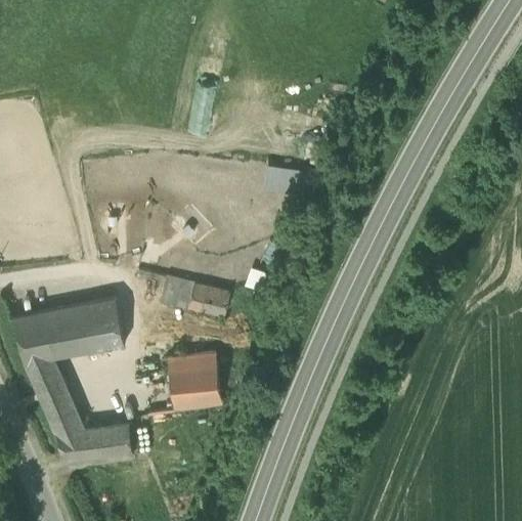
[(193,89),(187,133),(208,136),(214,92),(193,89)]
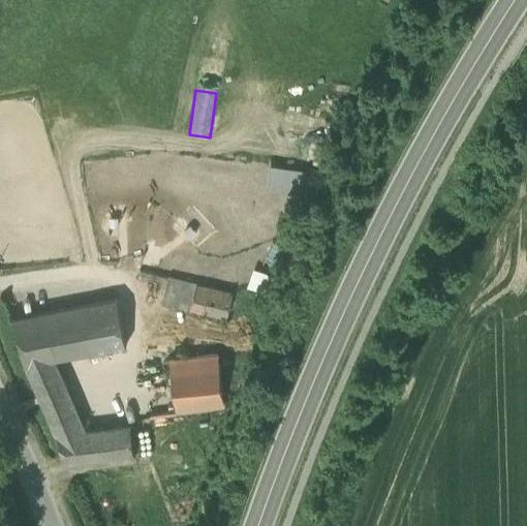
[(265,167),(262,190),(304,194),(306,172),(265,167)]
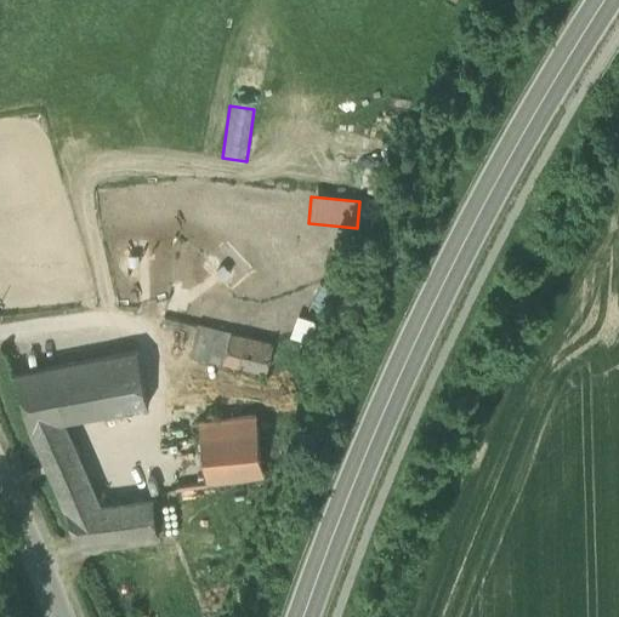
[(155,353),(221,365),(228,337),(163,321),(155,353)]
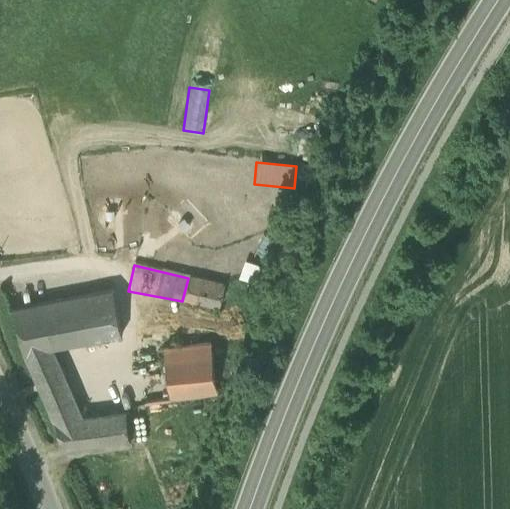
[(224,287),(188,278),(182,301),(219,310),(224,287)]
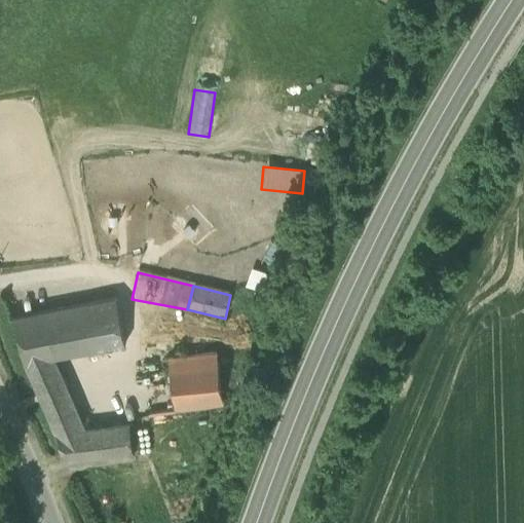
[(14,320),(24,366),(52,360),(124,346),(115,300),(14,320)]
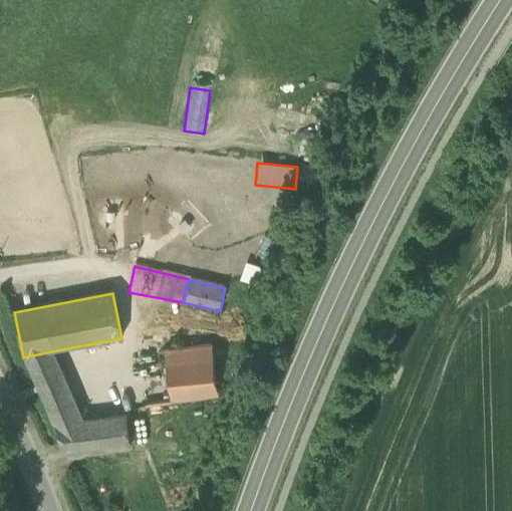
[(164,351),(171,405),(218,399),(211,345),(164,351)]
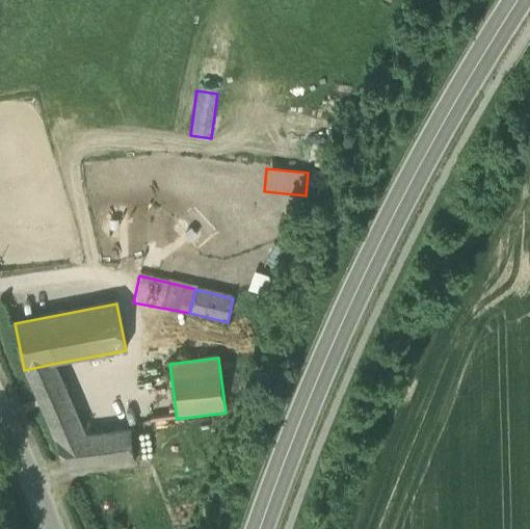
[(85,438),(53,364),(24,370),(67,469),(133,460),(130,432),(85,438)]
